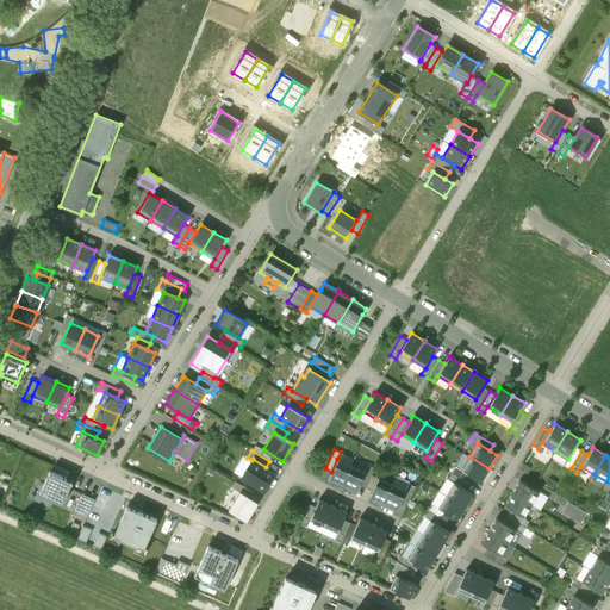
[(489,468),(470,456),(461,470),(473,477),(480,481),(489,468)]
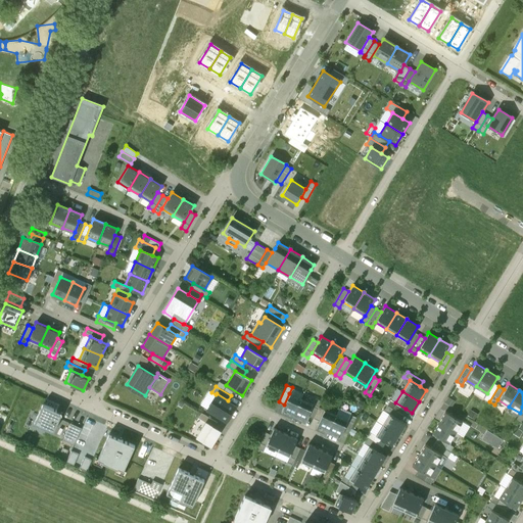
[(227,420),(236,406),(228,400),(217,393),(216,394),(207,409),(227,420)]
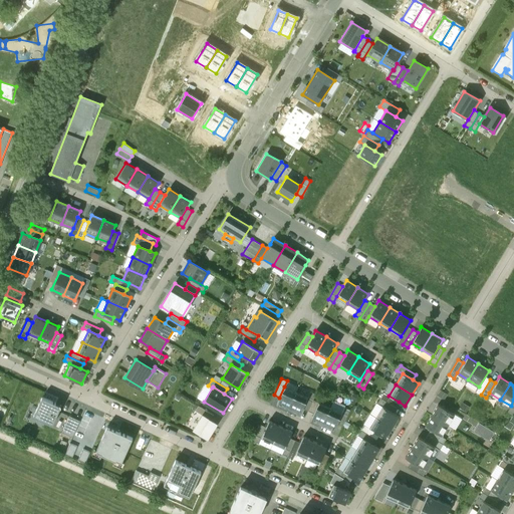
[(296,392),(284,387),(279,398),(276,404),(288,409),(296,392)]
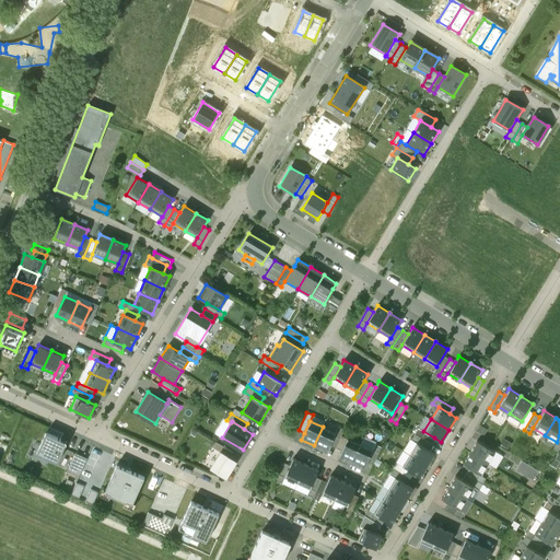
[(335,432),(323,427),(314,445),(327,452),(329,444),(335,432)]
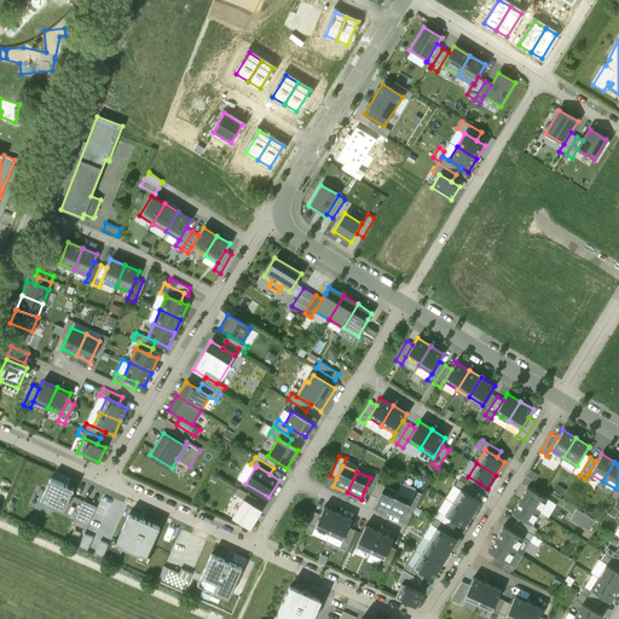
[(370,478),(364,491),(371,495),(377,481),(380,474),(374,472),(370,478)]
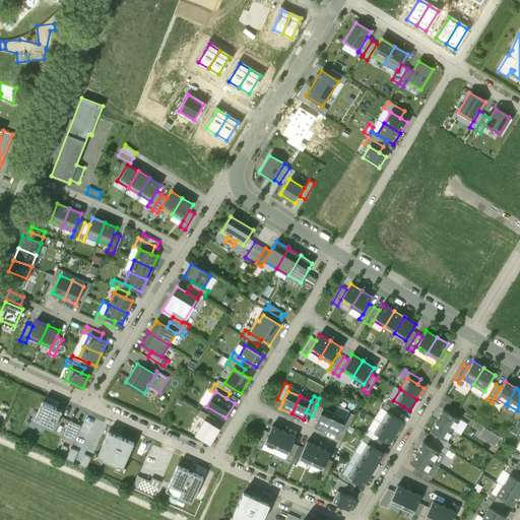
[(393,400),(388,397),(385,402),(400,411),(403,406),(393,400)]
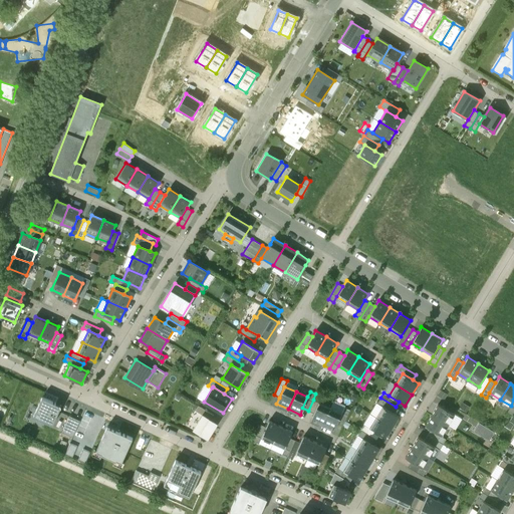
[(61,406),(42,397),(33,416),(52,425),(61,406)]
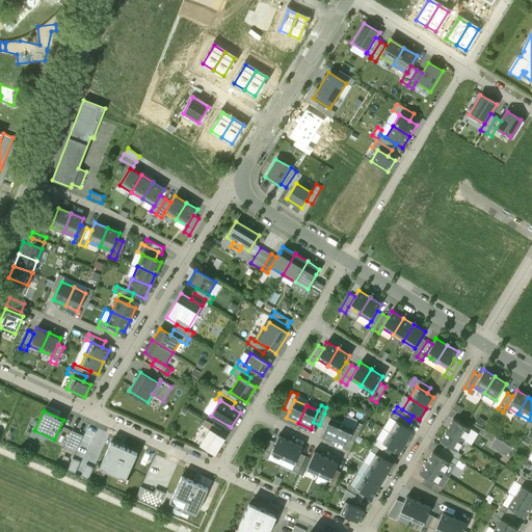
[(409,421),(394,411),(391,417),(396,420),(406,426),(409,421)]
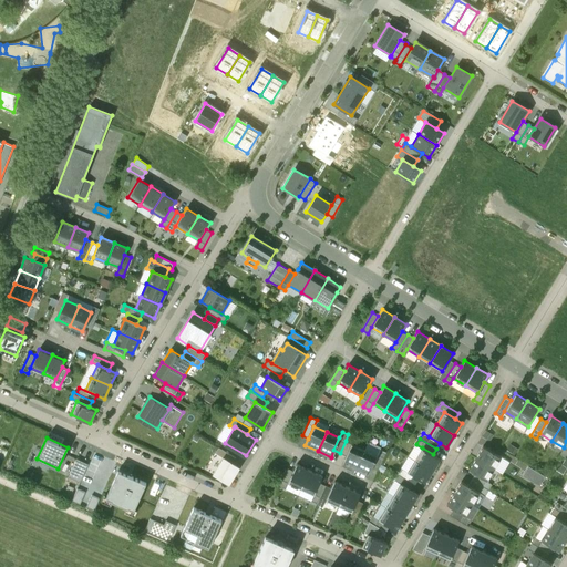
[(351,443),(346,441),(340,453),(346,455),(351,443)]
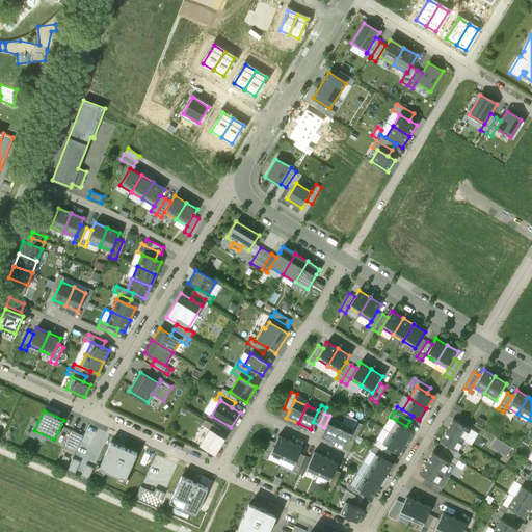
[(324,427),(321,433),(334,440),(342,421),(329,416),(324,427)]
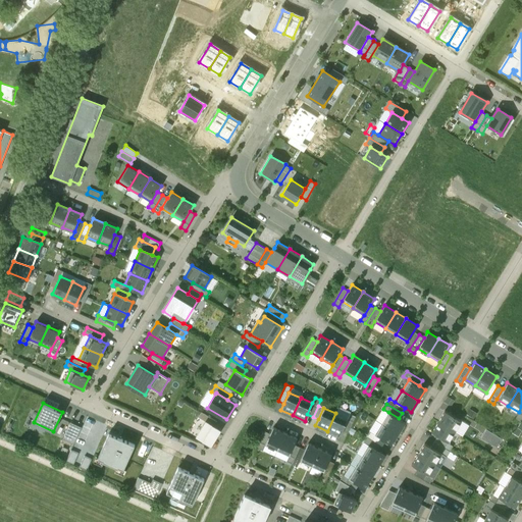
[(461,420),(445,410),(437,421),(455,431),(461,420)]
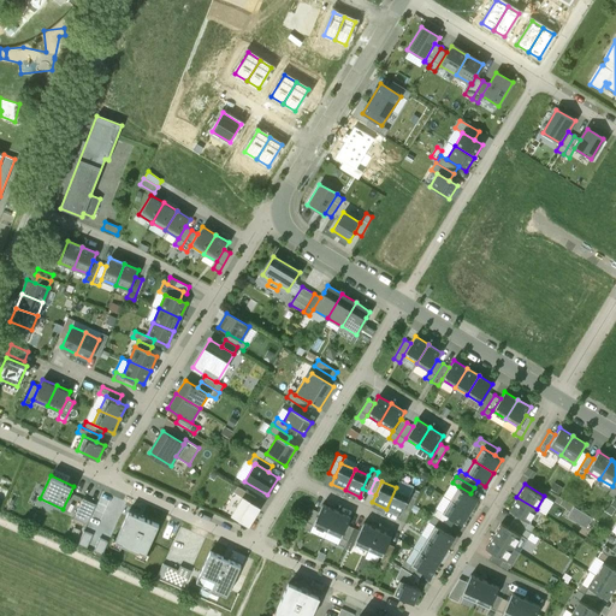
[(256,497),(237,486),(234,492),(243,497),(253,503),(256,497)]
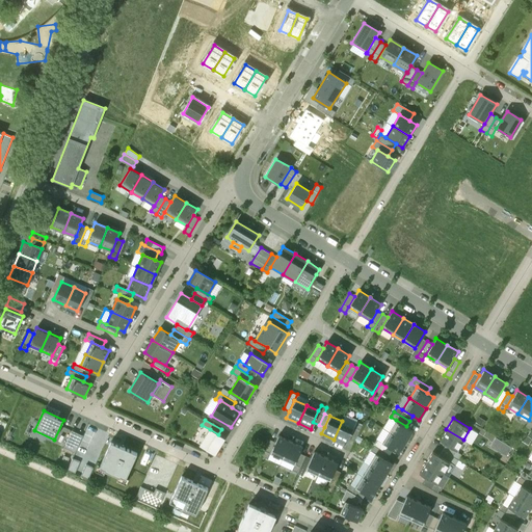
[(406,426),(396,420),(389,431),(405,442),(413,430),(406,426)]
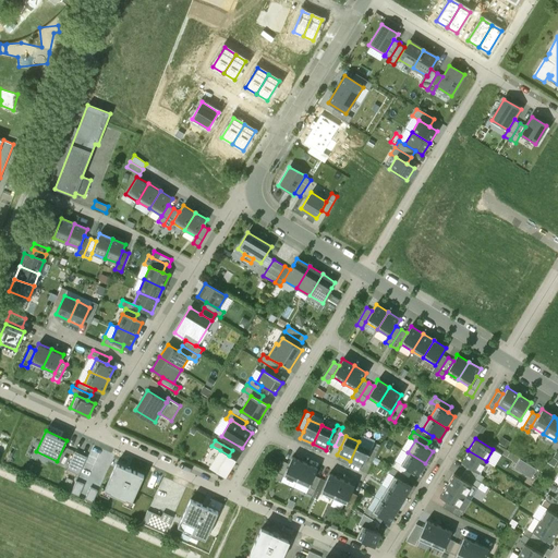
[(371,448),(359,441),(350,461),(363,466),(366,460),(371,448)]
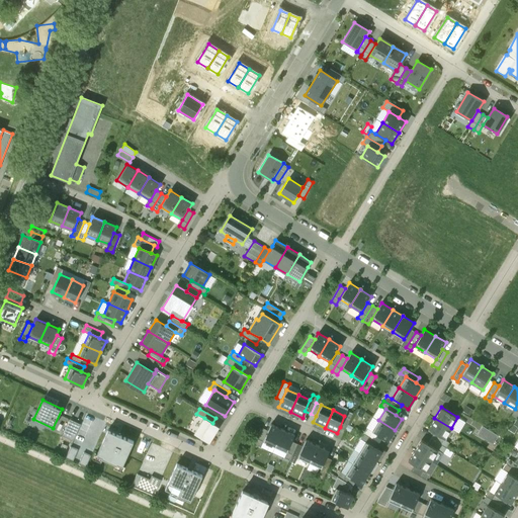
[(344,416),(340,427),(345,429),(352,413),(347,410),(344,416)]
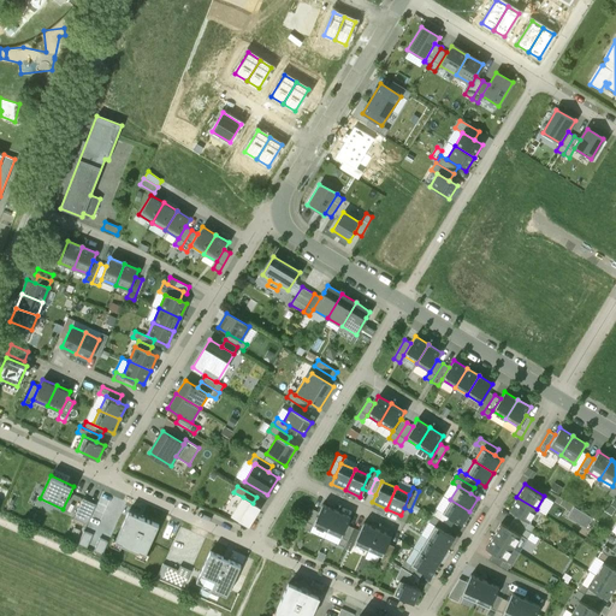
[(253,503),(243,497),(232,515),(248,525),(259,507),(253,503)]
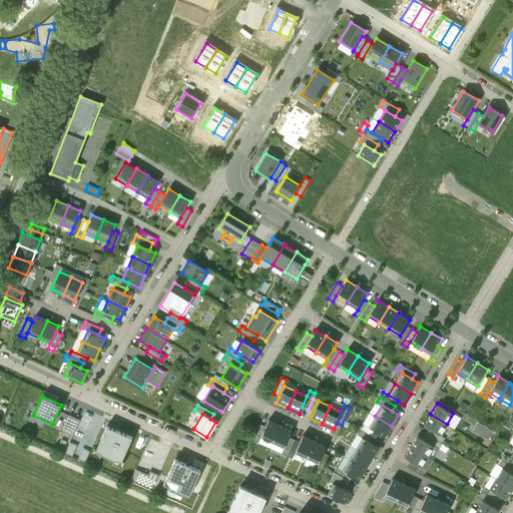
[(447,424),(430,414),(424,425),(430,428),(440,435),(447,424)]
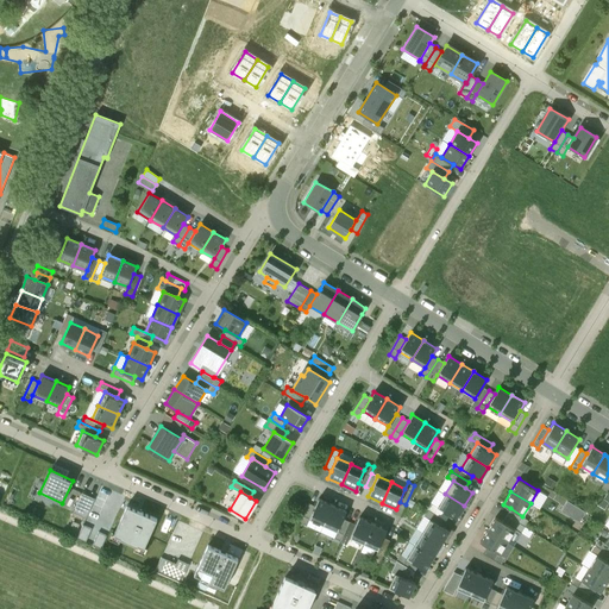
[(95,498),(82,493),(73,512),(86,518),(95,498)]
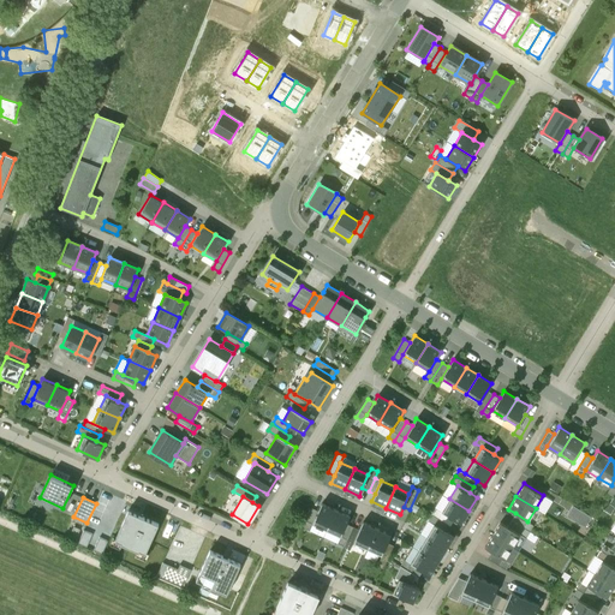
[(469,511),(449,499),(442,512),(454,519),(461,524),(469,511)]
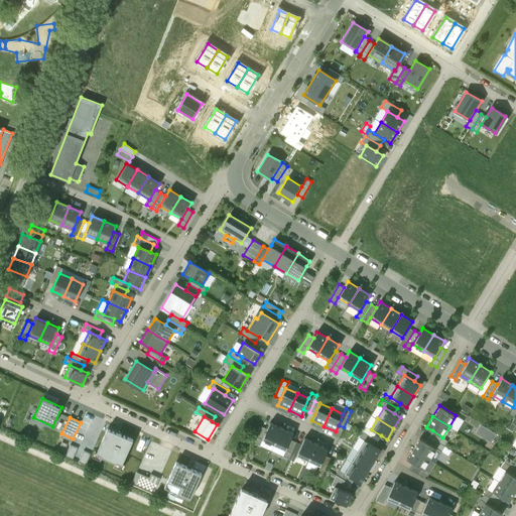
[(281,427),(270,421),(267,428),(262,439),(274,444),(281,427)]
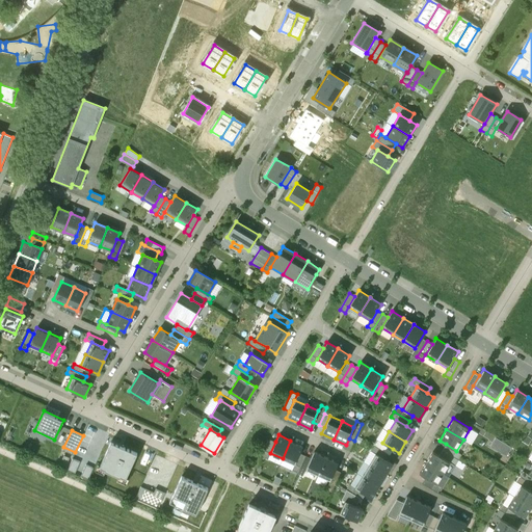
[(511,447),(496,436),(490,446),(506,455),(511,447)]
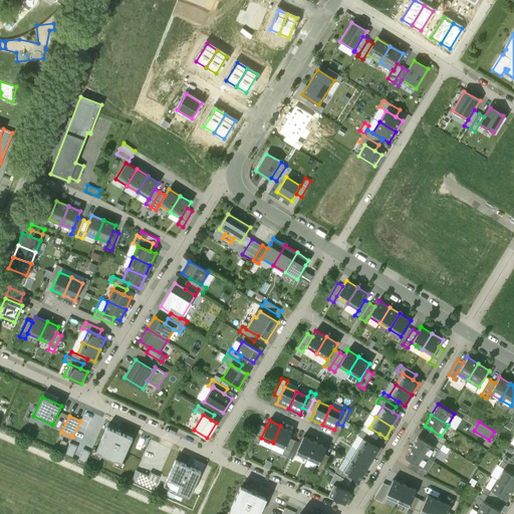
[(260,424),(253,441),(258,443),(261,438),(266,427),(260,424)]
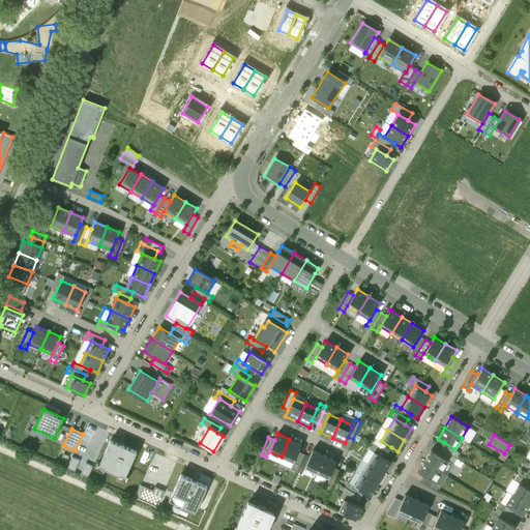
[(381,441),(375,438),(372,443),(388,452),(391,447),(381,441)]
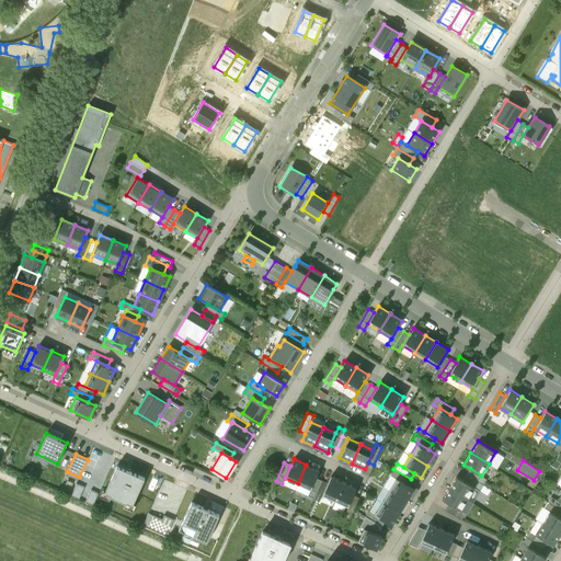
[(306,465),(298,483),(310,489),(316,477),(319,470),(306,465)]
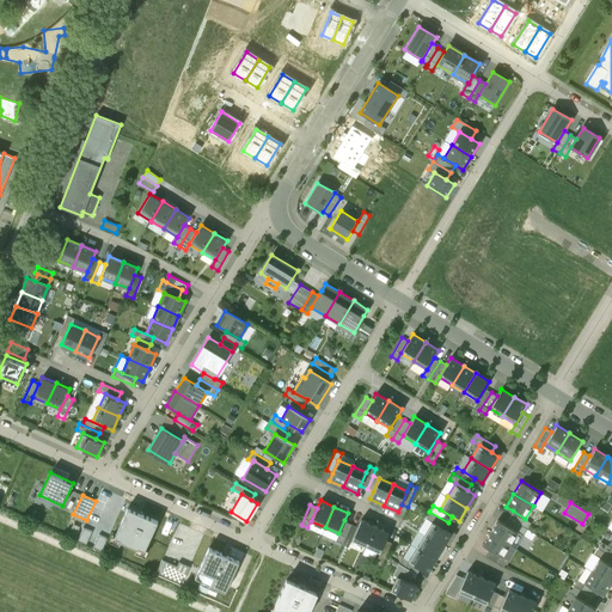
[(525,519),(513,510),(509,518),(527,528),(531,522),(525,519)]
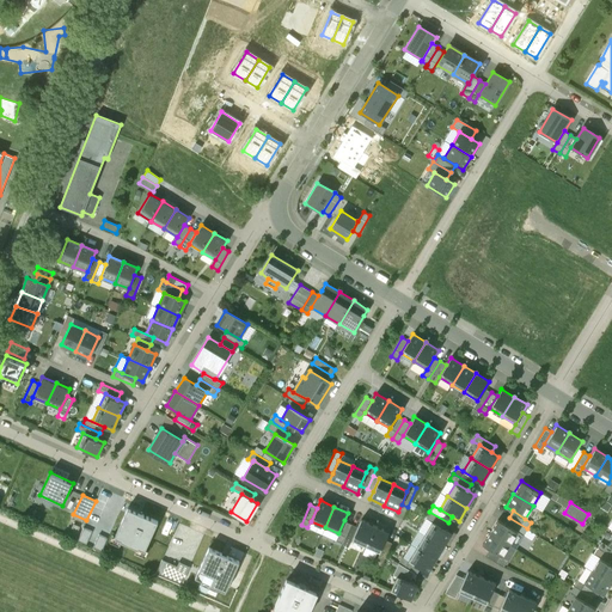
[(128,512),(114,540),(142,554),(155,525),(128,512)]
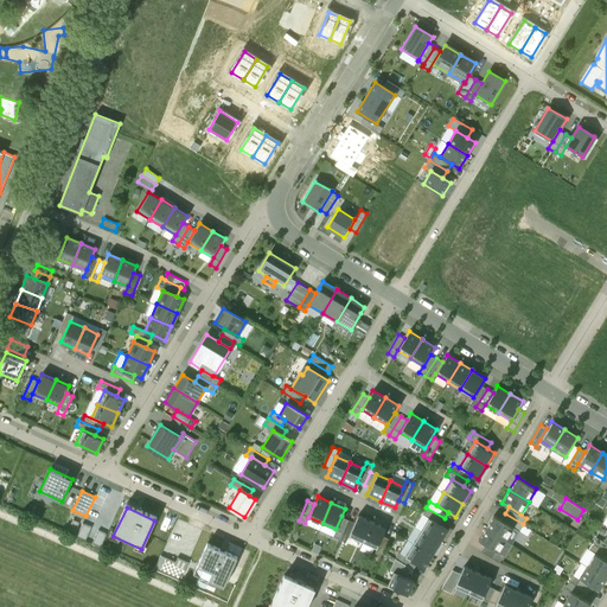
[(445,518),(426,508),(422,513),(428,517),(440,524),(445,518)]
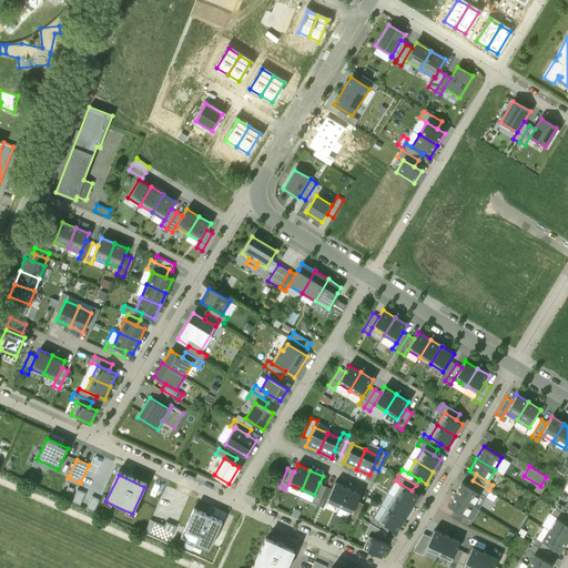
[(489,490),(473,480),(468,486),(480,493),(486,496),(489,490)]
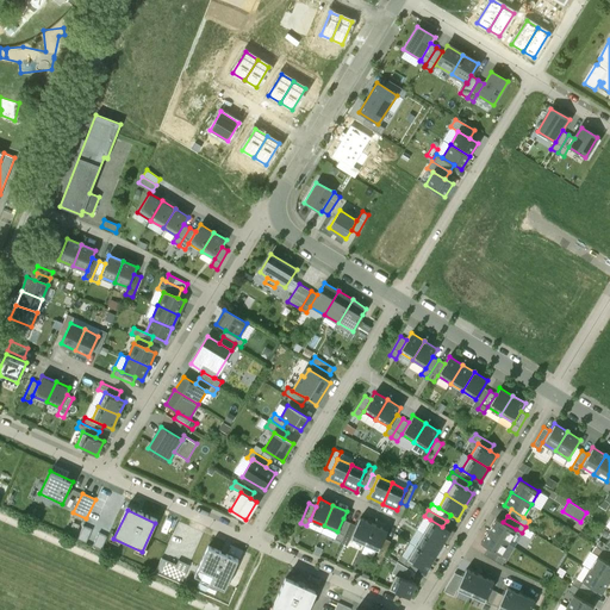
[(356,524),(350,537),(365,543),(374,523),(360,517),(356,524)]
